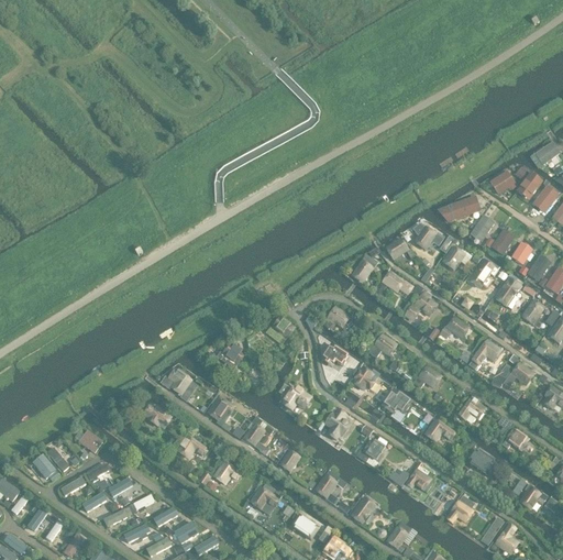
[(542,164),(561,152),(552,140),(534,153),(542,164)]
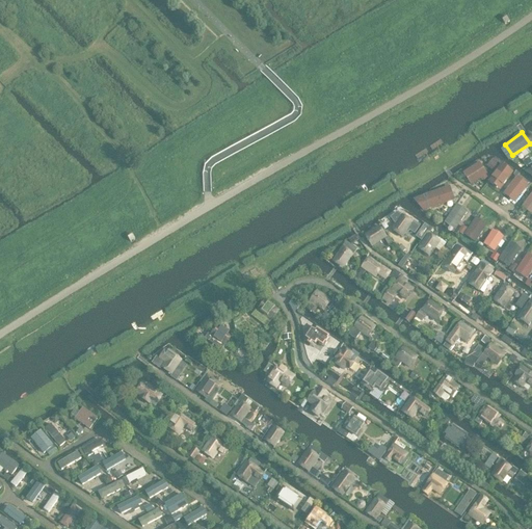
[(463,170),(471,183),(483,176),(484,179),(489,176),(479,160),(463,170)]
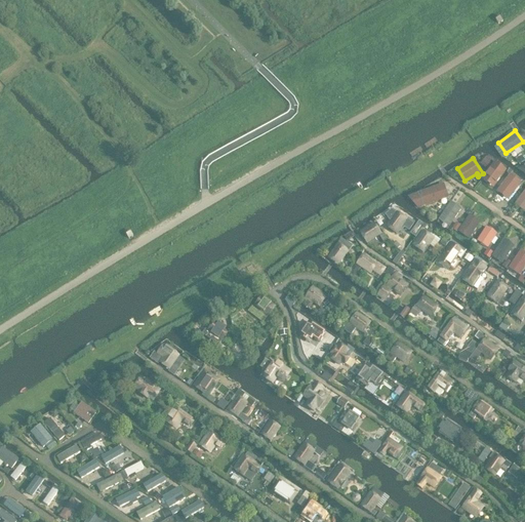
[(482,177),(493,185),(506,168),(495,161),(482,177)]
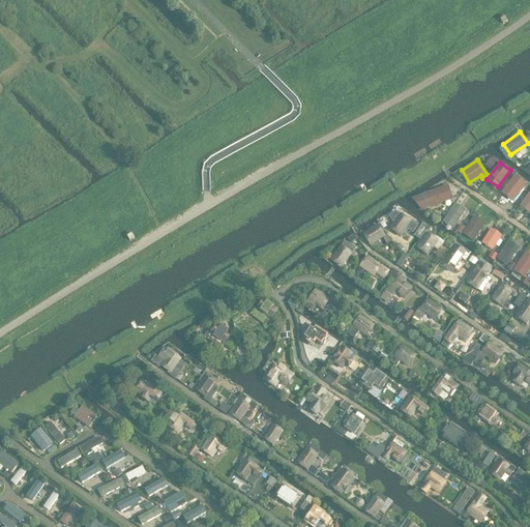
[(503,191),(512,199),(524,185),(513,177),(503,191)]
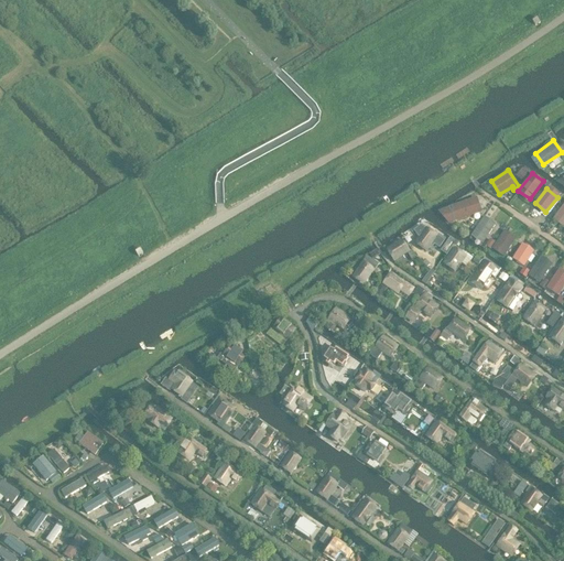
[(437,208),(448,222),(483,209),(477,195),(437,208)]
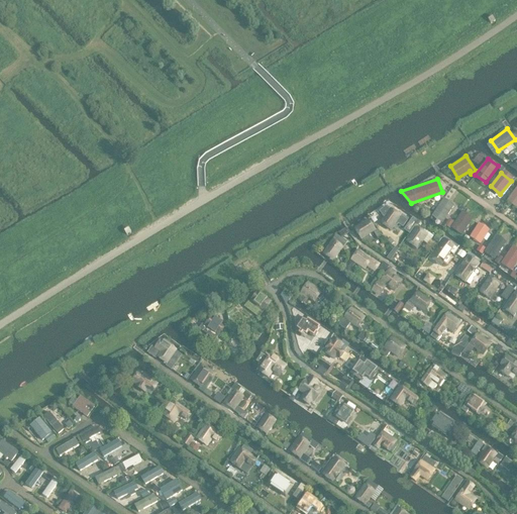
[(516,184),(507,199),(516,206),(516,184)]
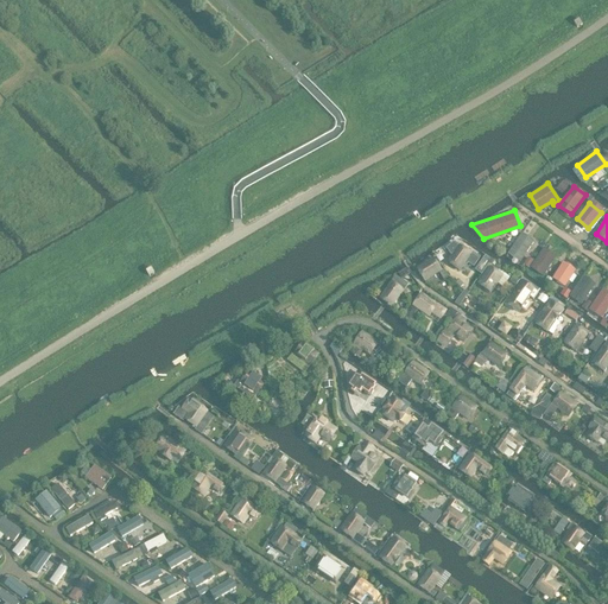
[(511,247),(524,255),(534,240),(523,230),(511,247)]
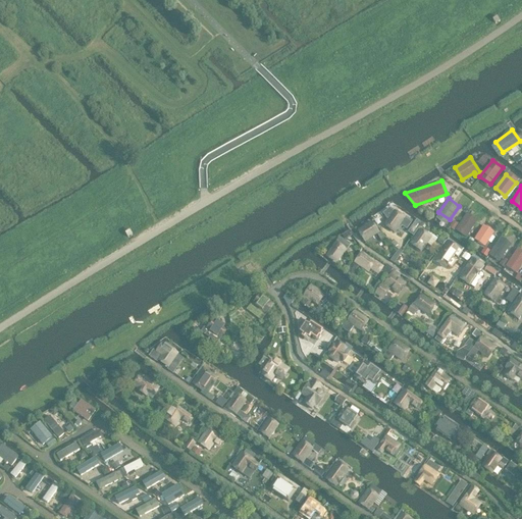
[(395,229),(404,216),(394,209),(389,206),(382,211),(387,217),(384,222),(395,229)]
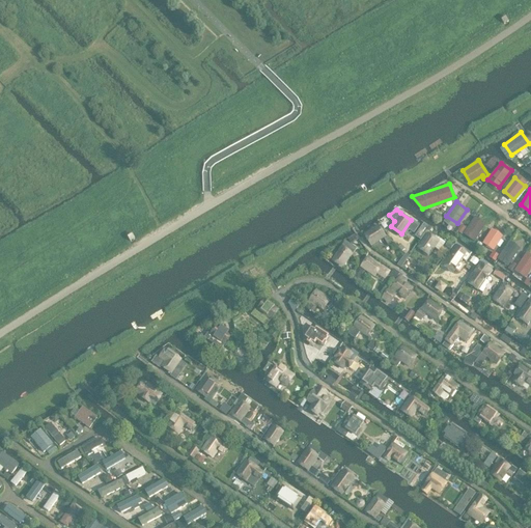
[(465,230),(476,237),(485,222),(475,215),(465,230)]
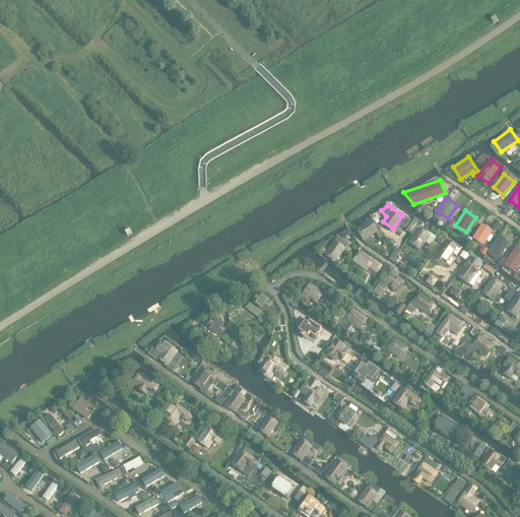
[(364,239),(377,230),(371,219),(356,229),(364,239)]
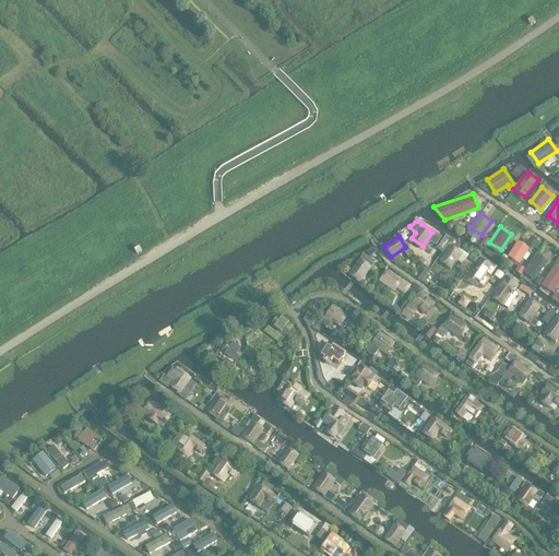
[(518,239),(508,255),(520,262),(530,247),(518,239)]
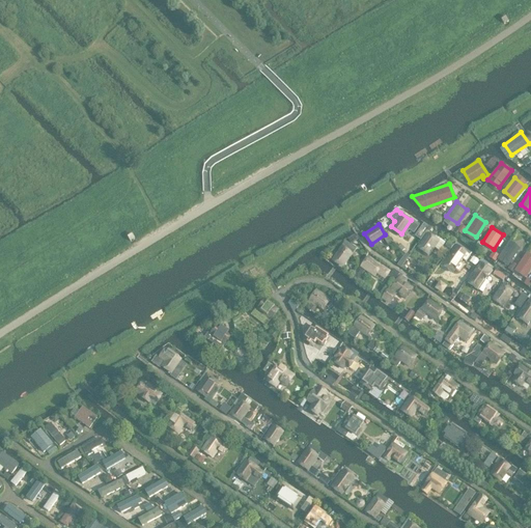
[(428,253),(438,240),(427,232),(418,246),(428,253)]
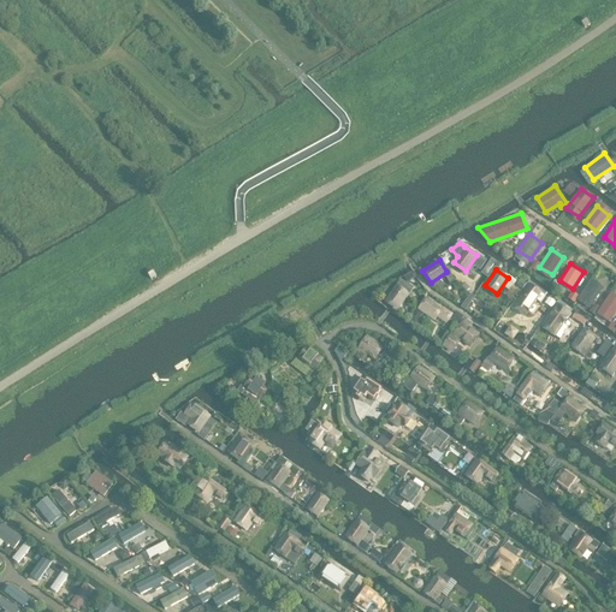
[(579,295),(592,303),(603,286),(591,278),(579,295)]
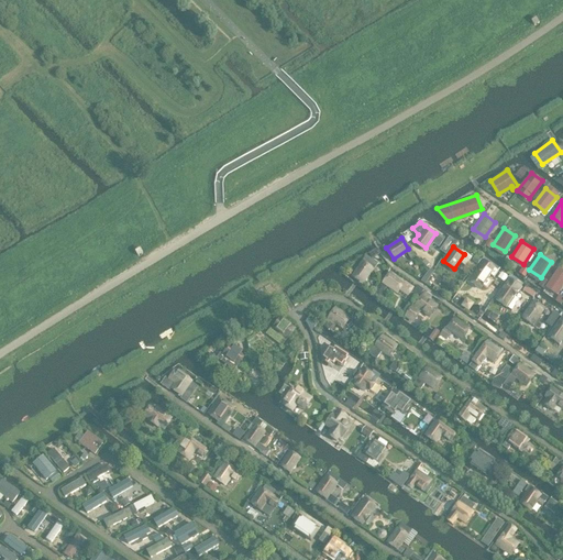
[(363,282),(373,267),(362,260),(352,274),(363,282)]
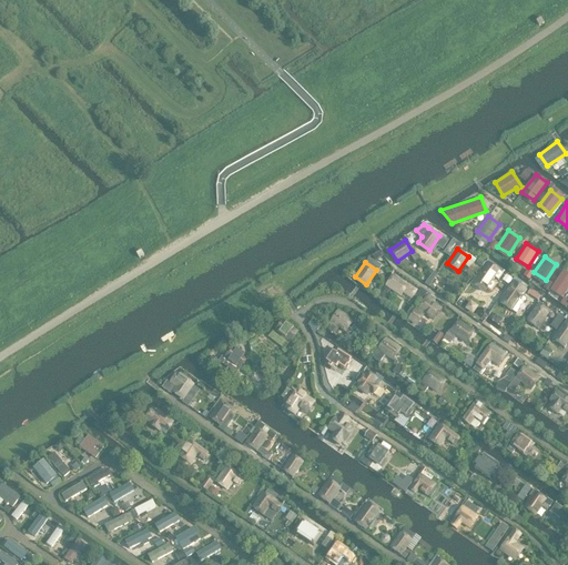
[(500,279),(504,273),(495,268),(492,272),(484,266),(474,282),(485,289),(495,274),(500,279)]
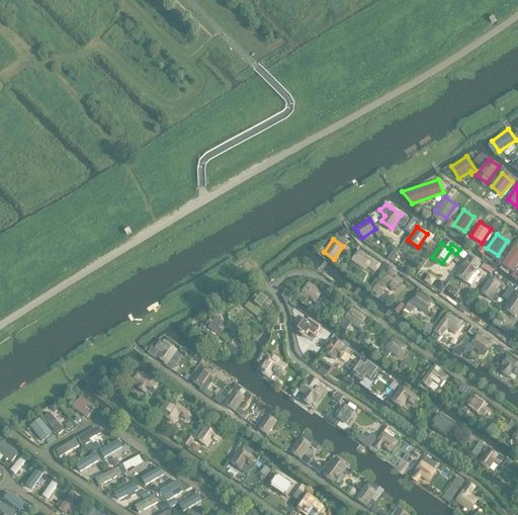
[(504,259),(515,266),(517,261),(517,247),(513,245),(504,259)]
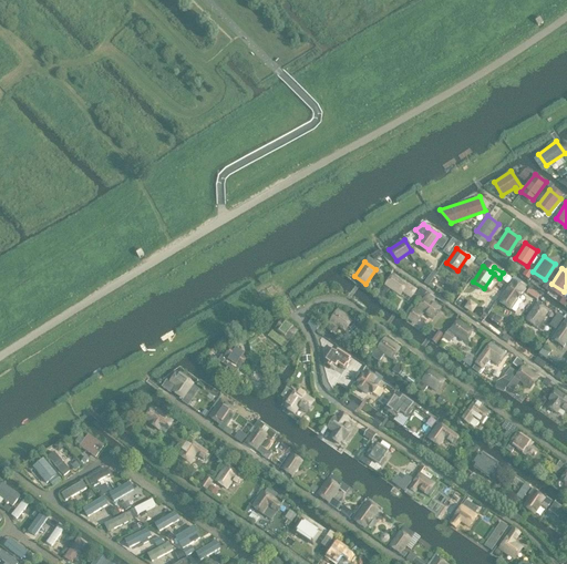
[(411,297),(416,288),(408,283),(393,273),(385,284),(384,283),(380,289),(384,293),(389,286),(400,294),(402,290),(411,297)]
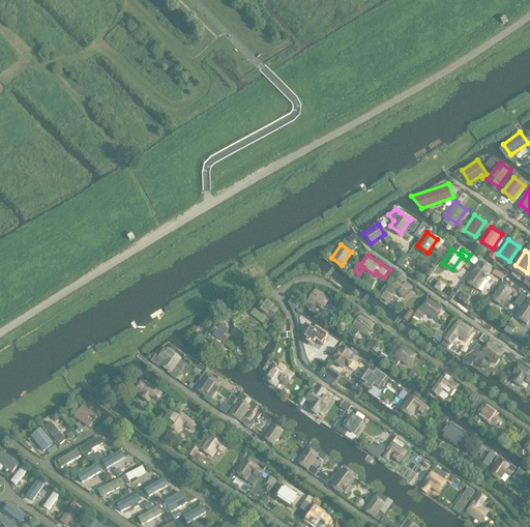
[(476,287),(487,273),(491,267),(480,260),(476,266),(467,280),(476,287)]
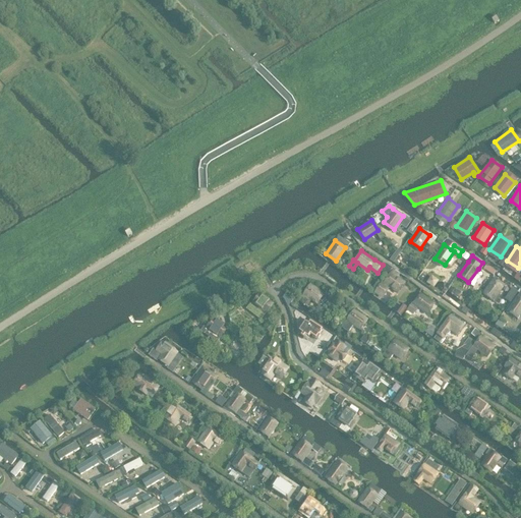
[(397,291),(404,281),(396,275),(398,273),(393,269),(384,281),(383,280),(375,290),(381,294),(388,284),(397,291)]
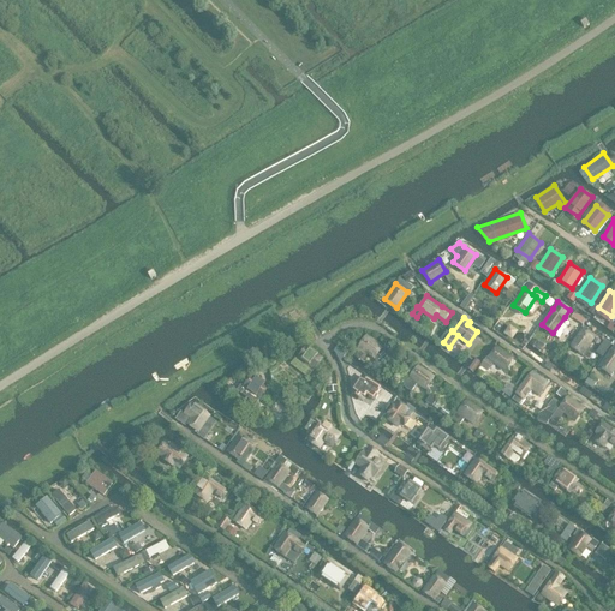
[(593,337),(585,331),(587,327),(584,324),(581,329),(569,345),(581,353),(593,337)]
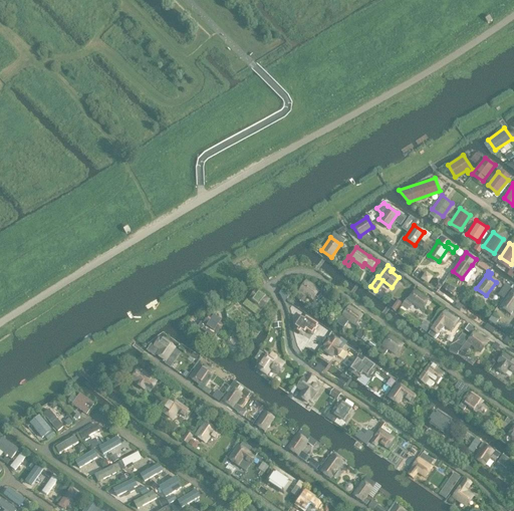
[(306,293),(312,298),(319,288),(306,279),(297,292),(295,295),(302,299),(306,293)]
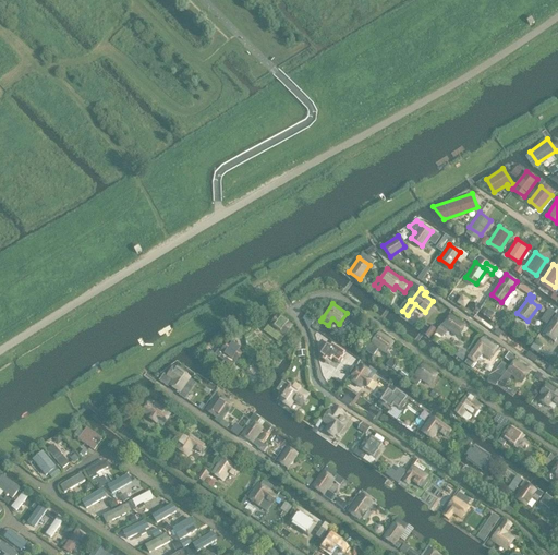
[(557,310),(554,317),(543,332),(554,339),(557,333),(557,310)]
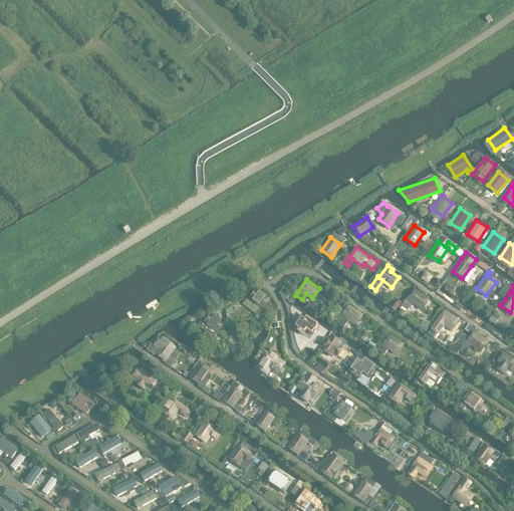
[(245,296),(238,306),(245,311),(253,302),(261,308),(268,299),(256,289),(250,297),(248,298),(245,296)]
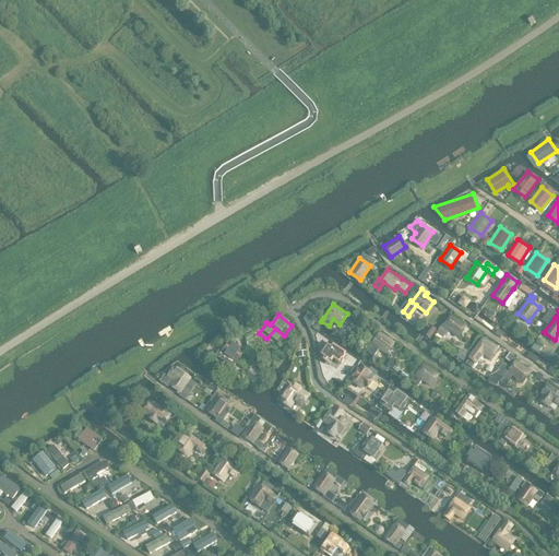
[(459,335),(466,324),(452,315),(444,324),(442,323),(439,329),(444,333),(448,328),(459,335)]
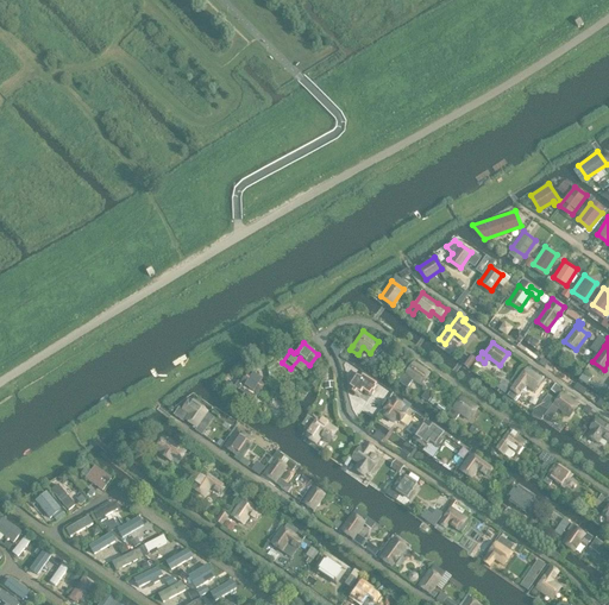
[(413,377),(421,383),(429,372),(414,360),(406,372),(400,380),(407,385),(413,377)]
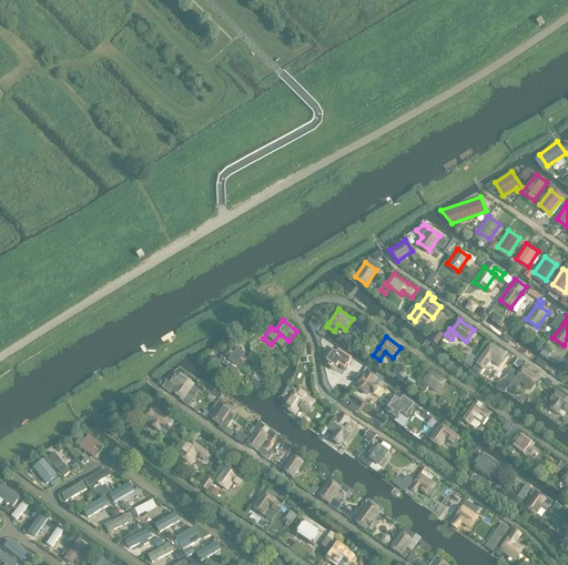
[(490,359),(498,363),(506,353),(492,342),(484,353),(476,363),(483,367),(490,359)]
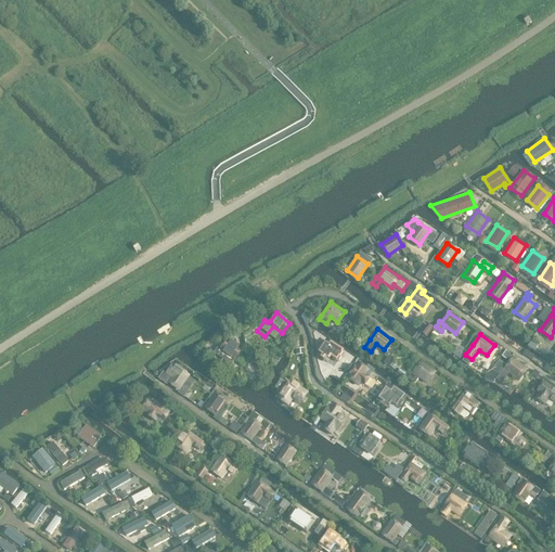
[(220,348),(217,352),(229,361),(232,357),(234,358),(242,347),(228,337),(220,348)]
